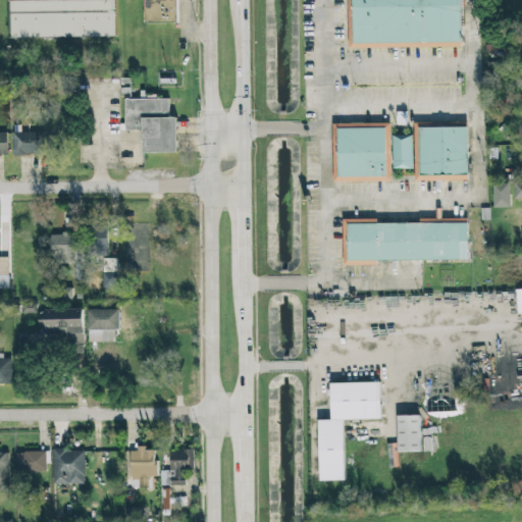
[(10,37),(10,0),(116,0),(116,36),(10,37)]
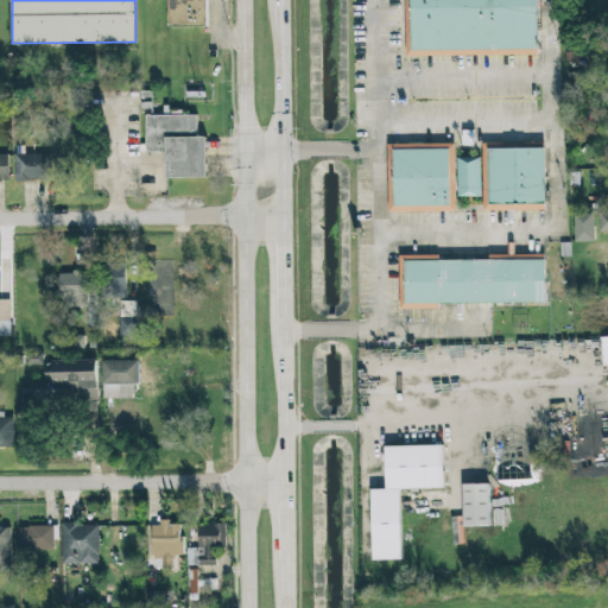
[(170,26),(169,0),(207,0),(207,26),(170,26)]
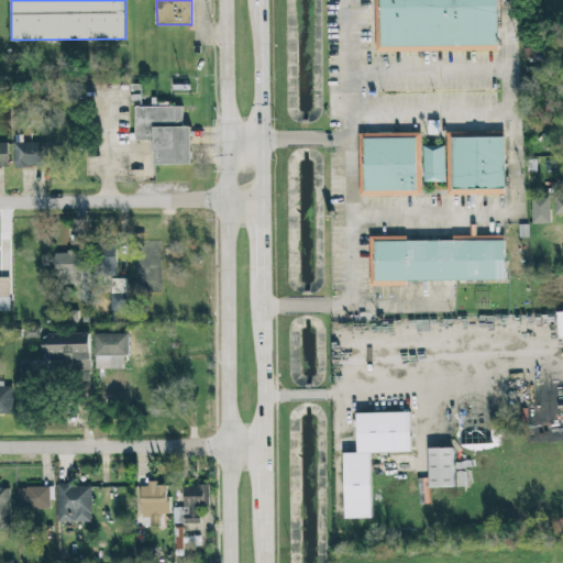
[(377,53),(376,0),(496,0),(497,52),(377,53)]
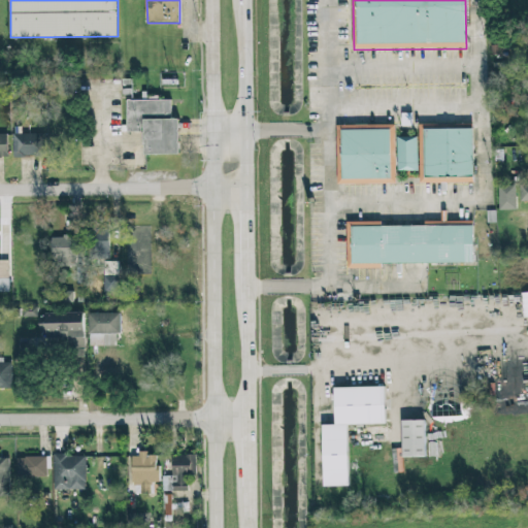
[(171,100),(127,100),(127,132),(143,132),(144,155),(179,155),(178,119),(171,119),(171,100)]
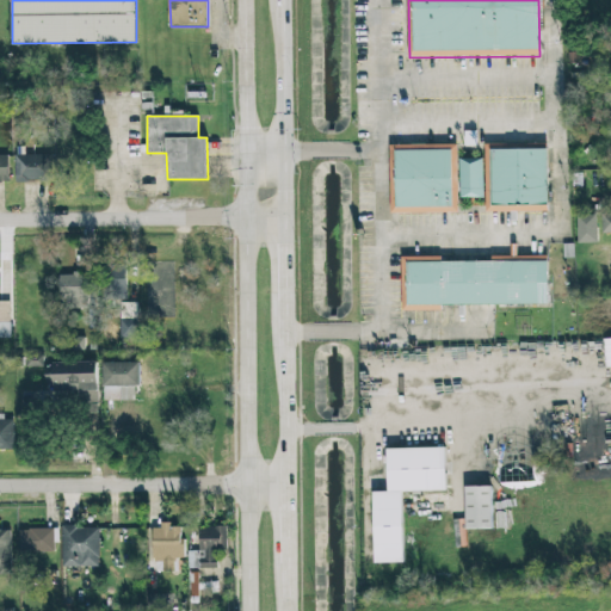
[(392,213),(390,144),(457,144),(457,213),(392,213)]
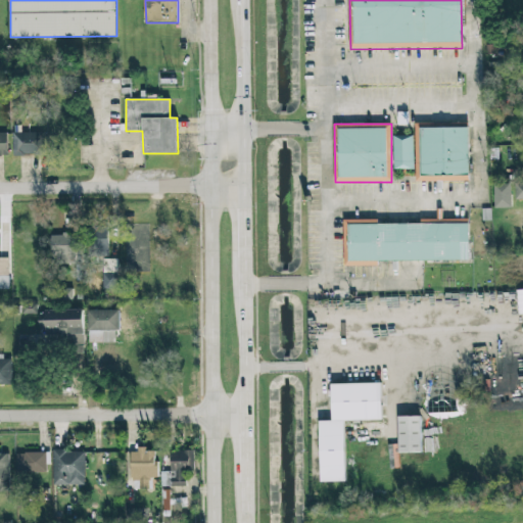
[(416,124),(468,124),(468,181),(416,181),(416,124)]
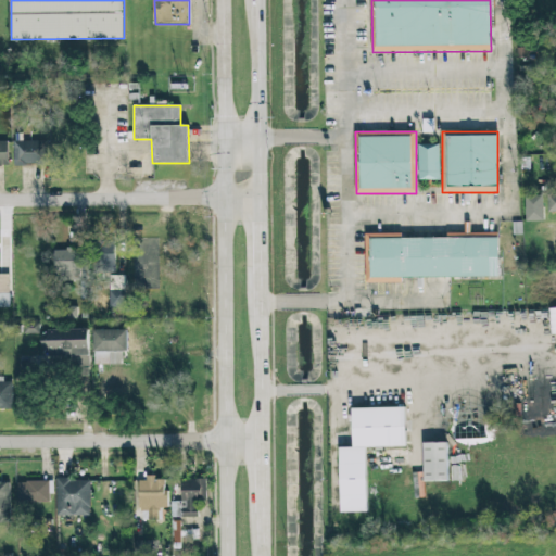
[(8,141),(0,140),(0,165),(9,165),(8,141)]
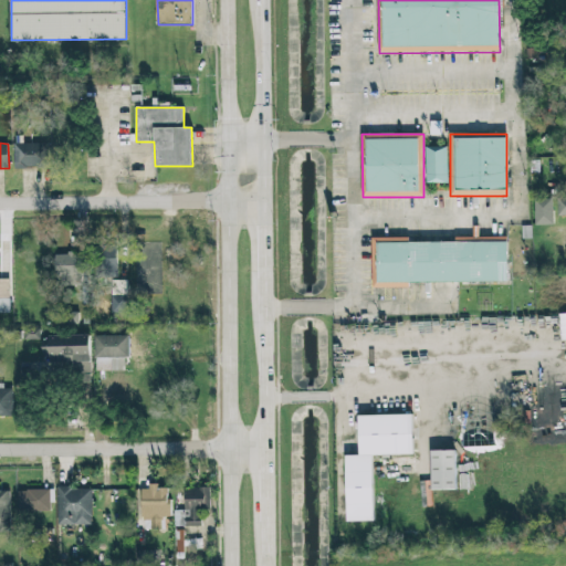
[(49,144),(14,143),(13,167),(48,168),(49,144)]
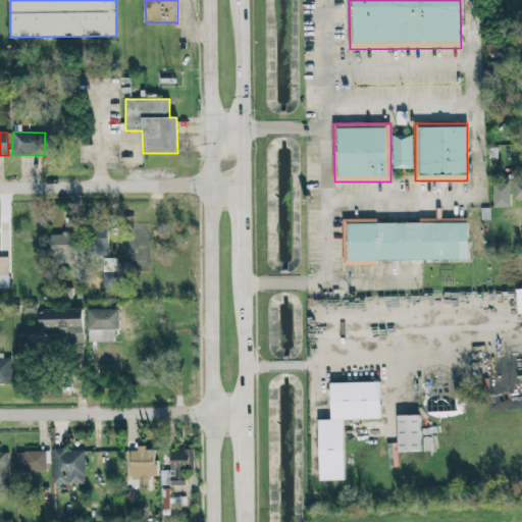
[(394,168),(393,136),(412,135),(413,168),(394,168)]
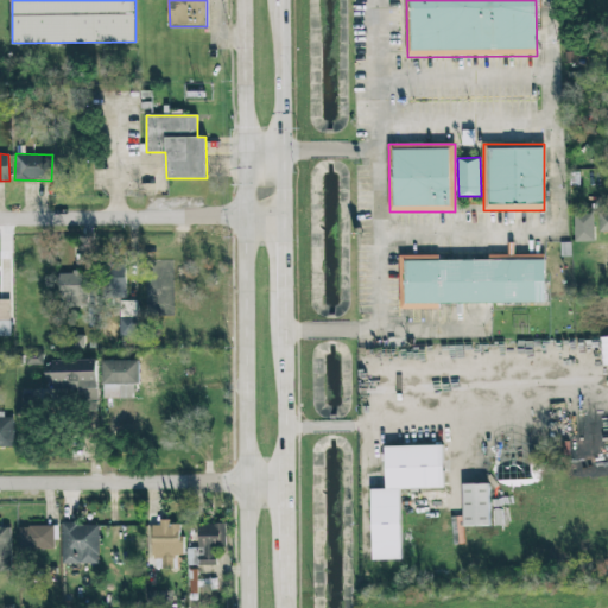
[(576,214),(577,242),(596,241),(595,214),(576,214)]
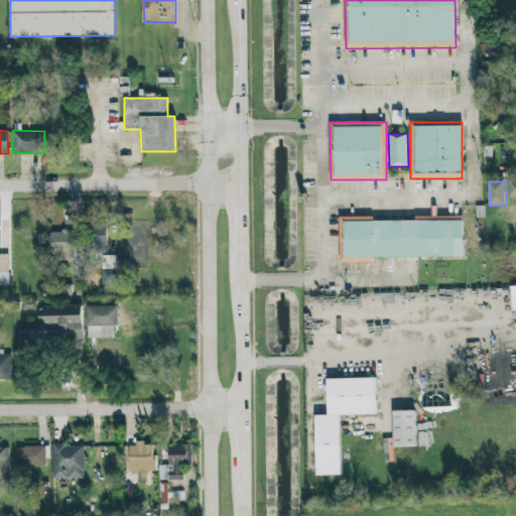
[(462,256),(344,259),(343,221),(461,218),(462,256)]
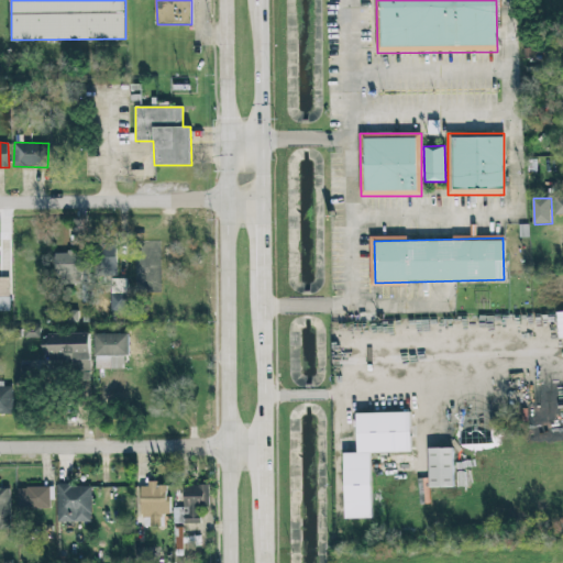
[(117,244),(99,244),(99,277),(118,277),(117,244)]
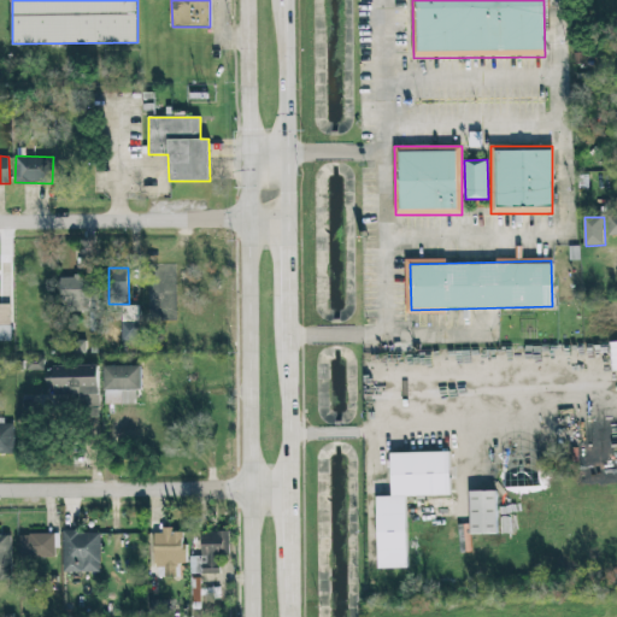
[(59,277),(60,311),(89,311),(89,276),(59,277)]
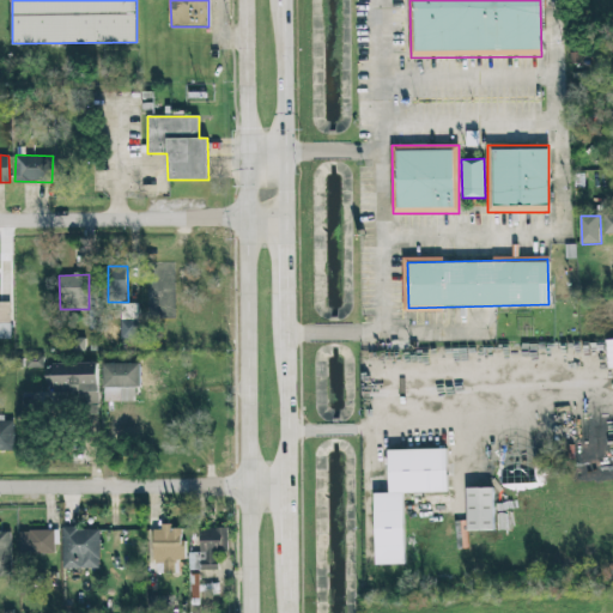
[(0,322),(11,323),(11,302),(0,302),(0,322)]
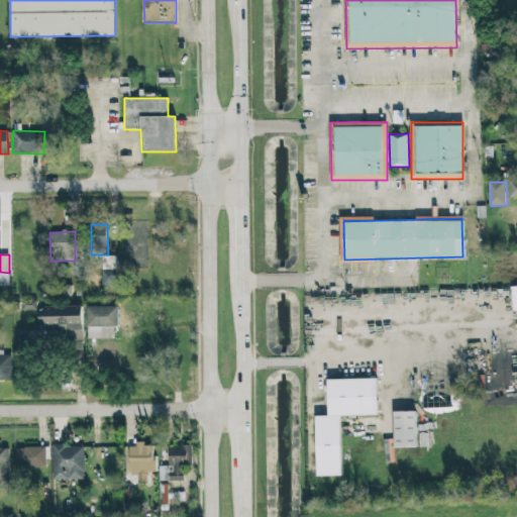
[(117,256),(103,255),(102,286),(116,287),(117,256)]
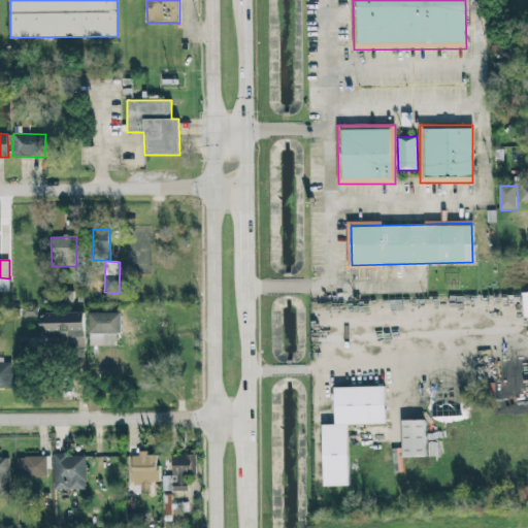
[(9,279),(0,278),(0,292),(9,292),(9,279)]
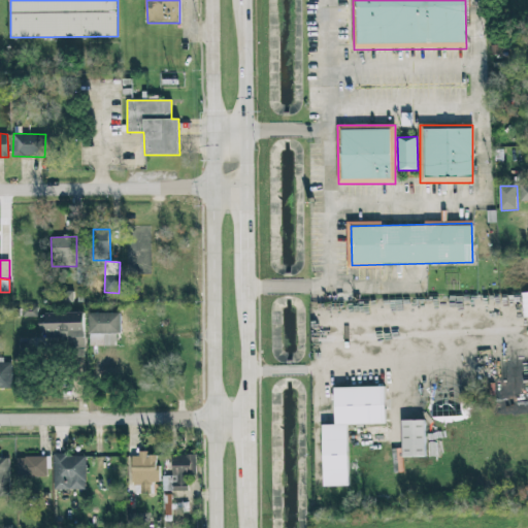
[(23,308),(24,317),(38,317),(37,307),(23,308)]
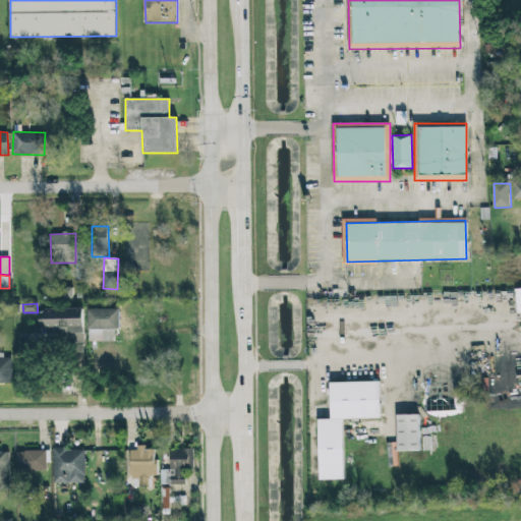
[(83,308),(39,309),(40,334),(68,333),(68,344),(83,344),(83,308)]
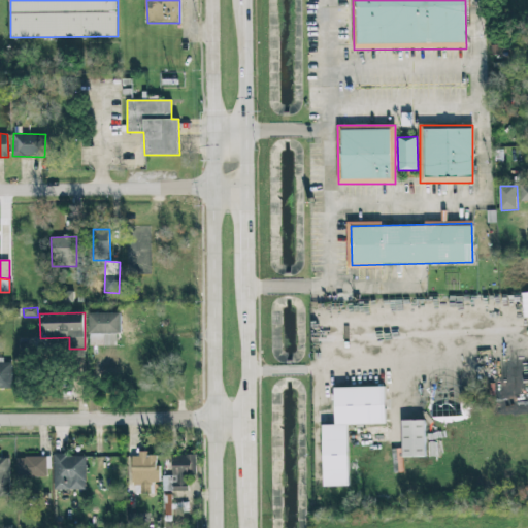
[(122,334),(121,312),(90,314),(90,345),(116,345),(116,334),(122,334)]
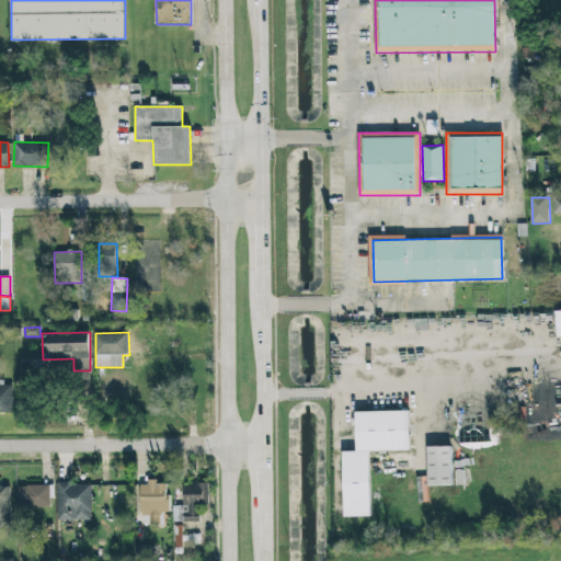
[(453,485),(451,445),(459,445),(458,407),(419,408),(420,447),(427,447),(428,485),(453,485)]
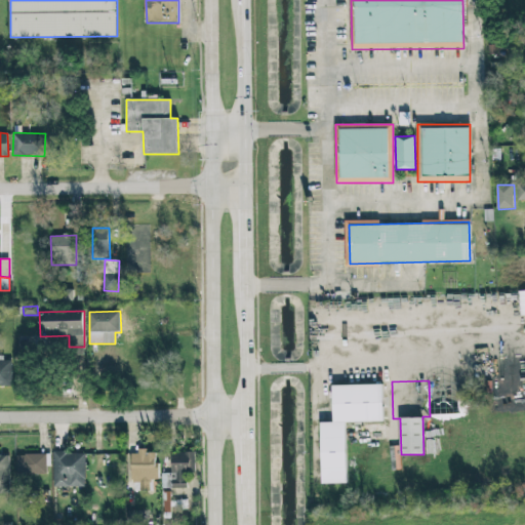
[(322,484),(320,421),(333,421),(332,386),(381,384),(382,420),(345,421),(347,484),(322,484)]
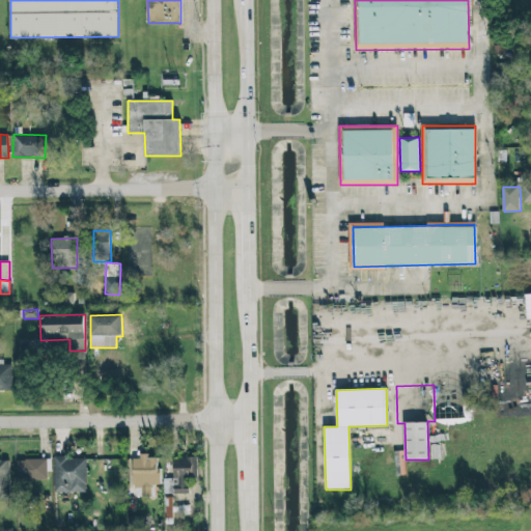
[(156,497),(155,485),(160,485),(159,456),(134,456),(134,497),(156,497)]
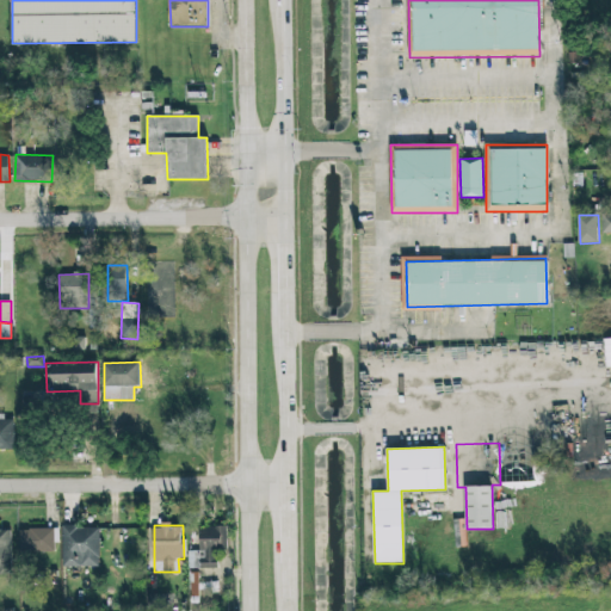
[(62,567),(99,567),(100,526),(62,526),(62,567)]
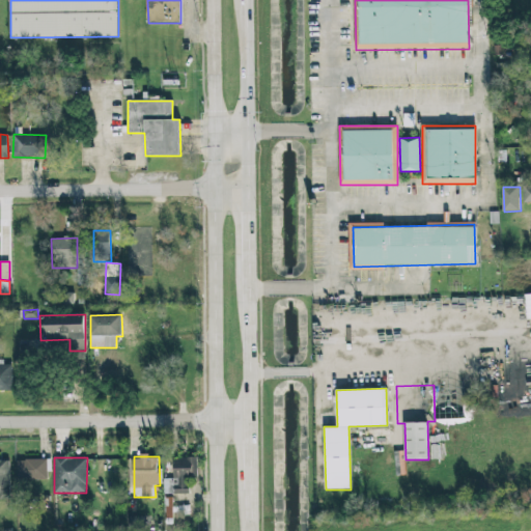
[(197,457),(173,458),(174,479),(167,479),(168,495),(189,494),(189,479),(197,478),(197,457)]
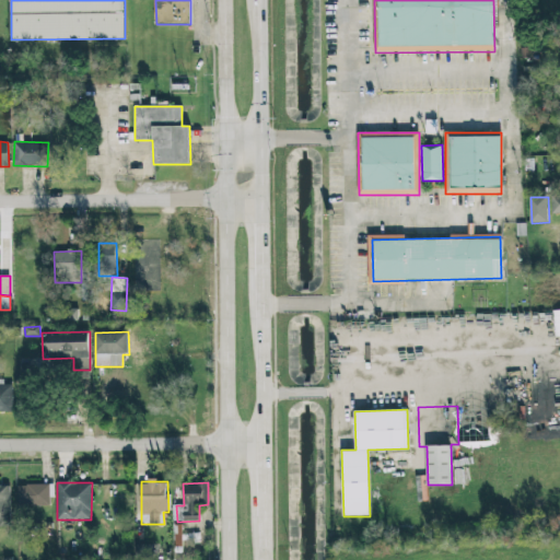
[(18,506),(50,505),(49,485),(18,486),(18,506)]
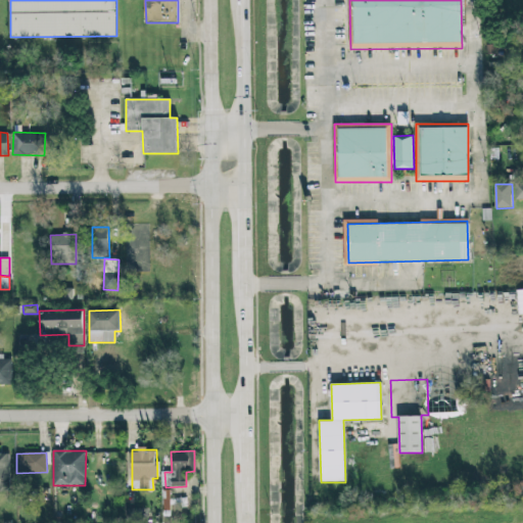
[(0,489),(9,490),(10,454),(0,454),(0,489)]
